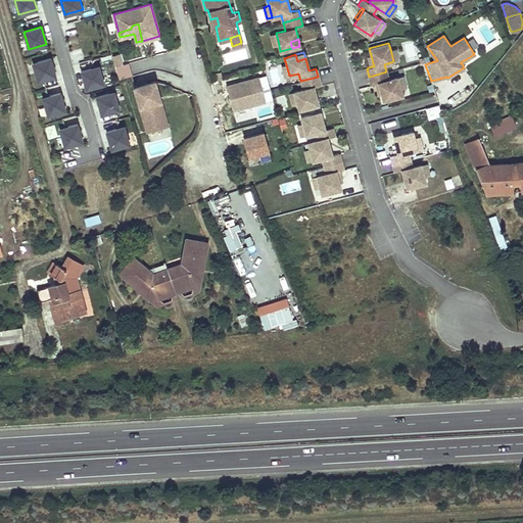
[(121,64),(119,56),(111,58),(113,66),(121,64)]
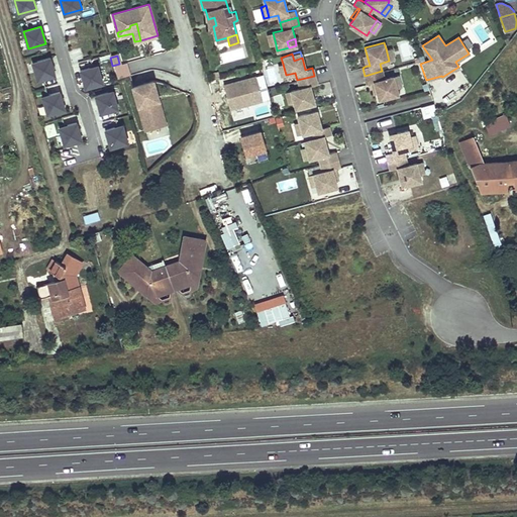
[(49,58),(31,63),(36,80),(55,75),(49,58)]
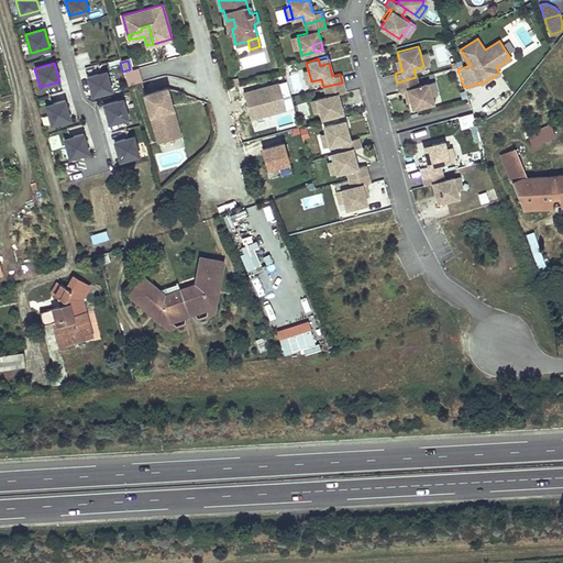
[(111,90),(106,72),(87,77),(92,96),(111,90)]
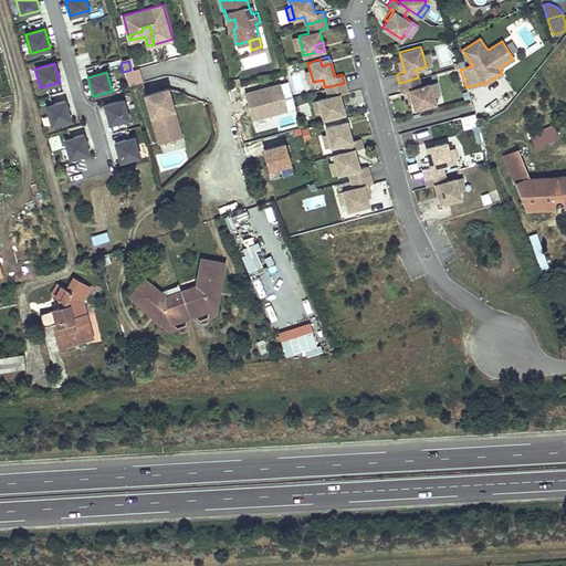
[(409,88),(412,102),(415,108),(436,103),(433,96),(430,83),(420,85),(418,77),(399,83),(401,92),(406,91),(409,88)]
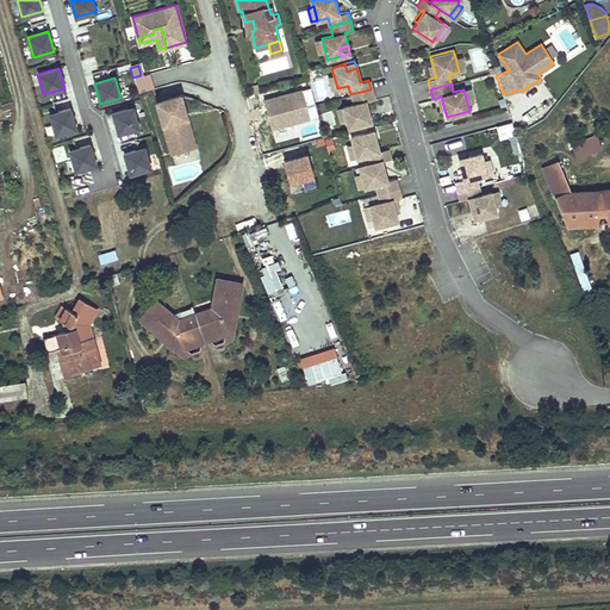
[(306,116),(299,87),(261,98),(268,126),(306,116)]
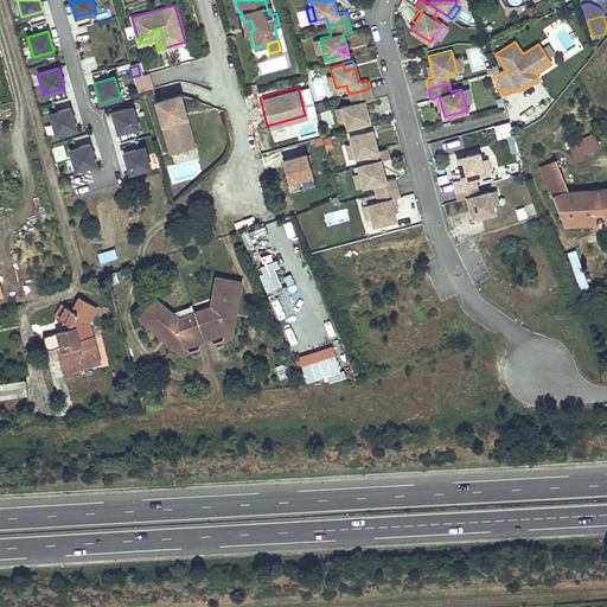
[(467,88),(461,89),(465,103),(471,101),(467,88)]
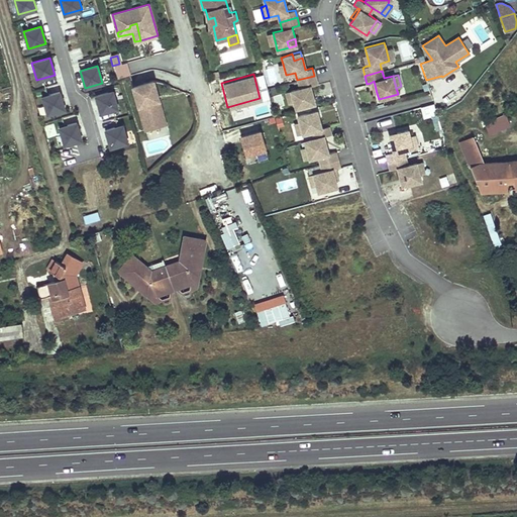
[(317,83),(314,76),(297,80),(299,88),(290,90),(294,102),(295,108),(306,105),(305,99),(312,97),(309,85),(317,83)]
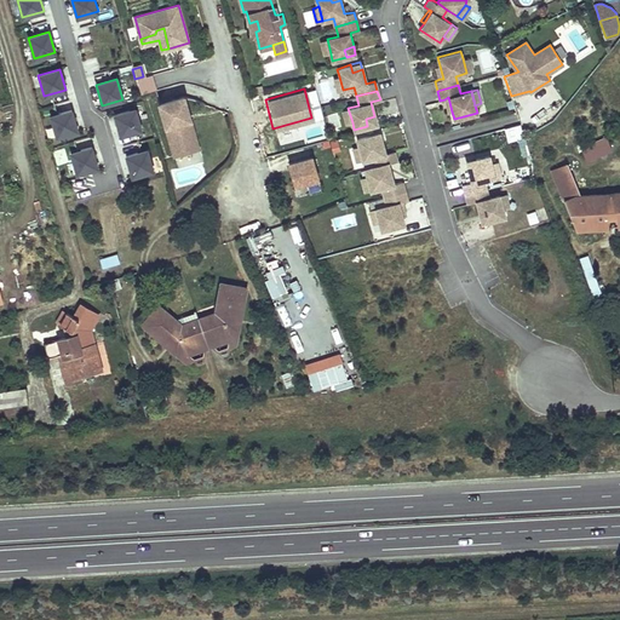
[(172,154),(196,148),(182,97),(158,103),(172,154)]
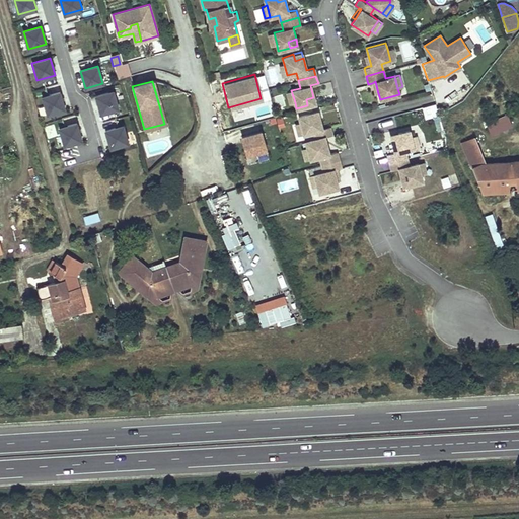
[(295,102),(291,90),(287,92),(290,103),(295,102)]
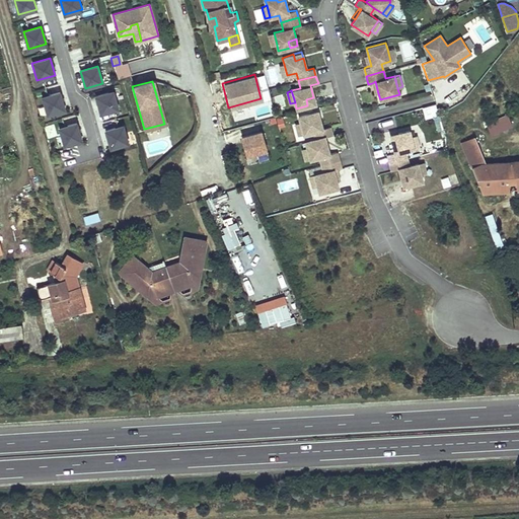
[(118,108),(113,91),(95,96),(100,114),(118,108)]
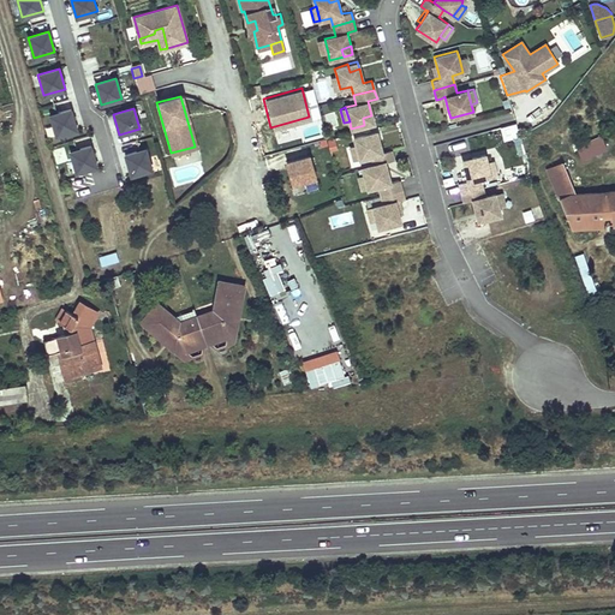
[(70,109),(49,115),(55,136),(76,130),(70,109)]
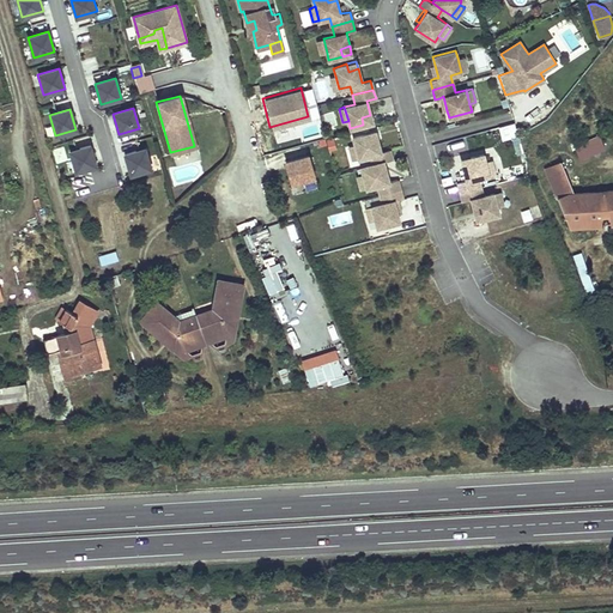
[(372,122),(370,115),(362,117),(363,125),(372,122)]
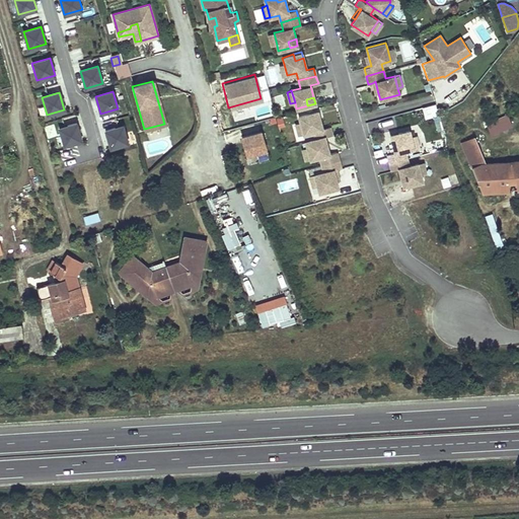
[(435,105),(423,109),(426,120),(438,117),(435,105)]
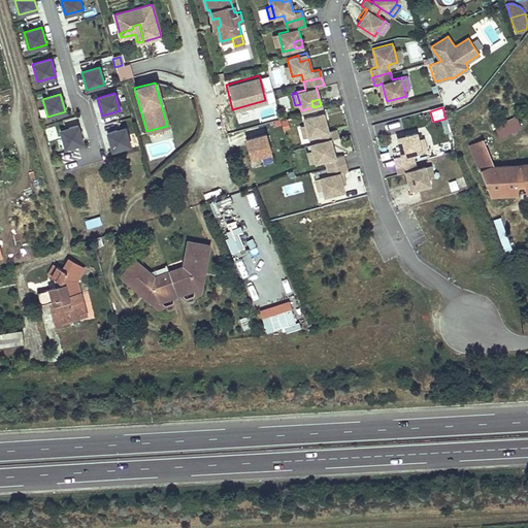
[(315,116),(317,122),(325,120),(323,112),(315,116)]
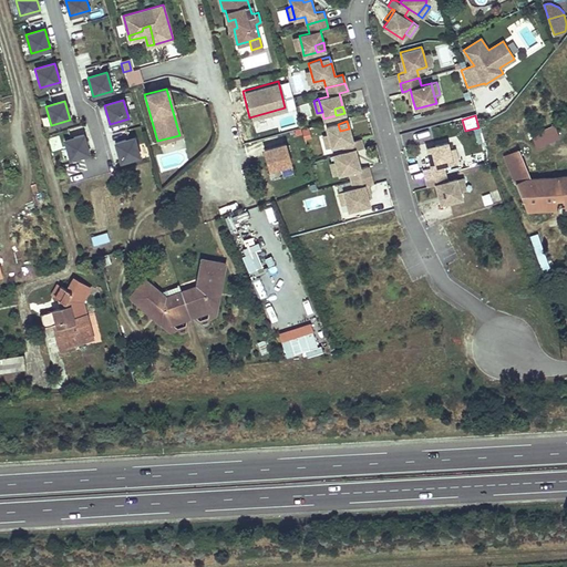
[(346,152),(354,150),(362,147),(360,138),(352,141),(349,129),(340,131),(338,124),(326,127),(328,134),(331,146),(341,144),(343,152),(346,152)]
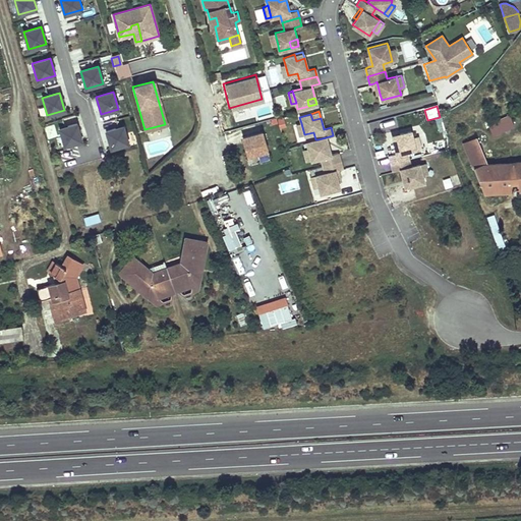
[(513,125),(509,116),(487,124),(491,134),(513,125)]
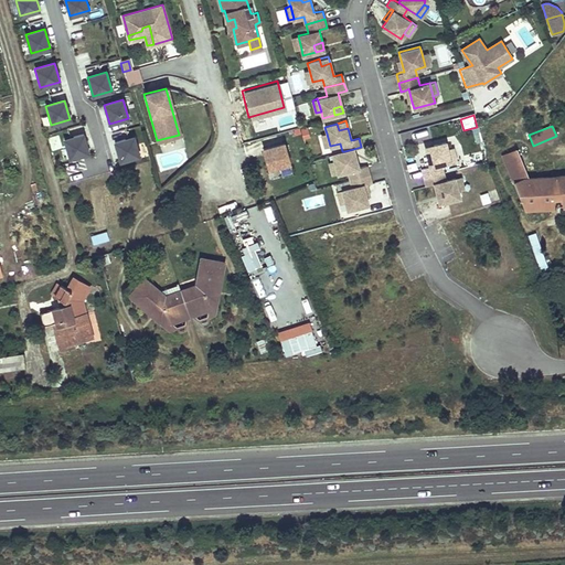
[(308,129),(300,130),(304,144),(311,141),(308,129)]
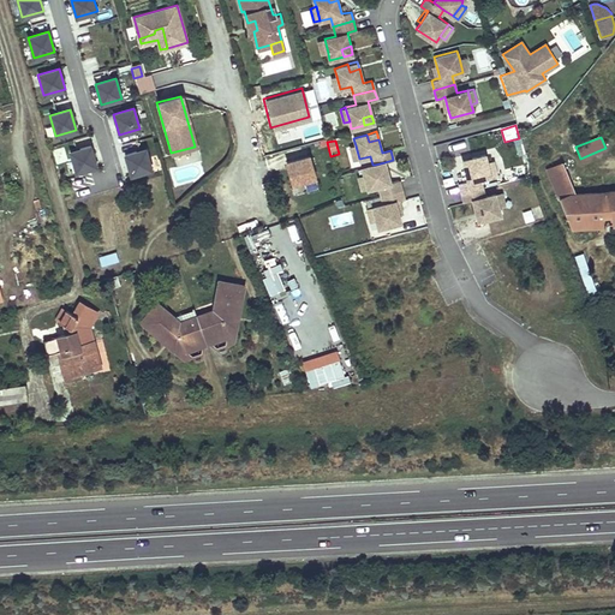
[(96,167),(90,145),(69,151),(75,173),(96,167)]
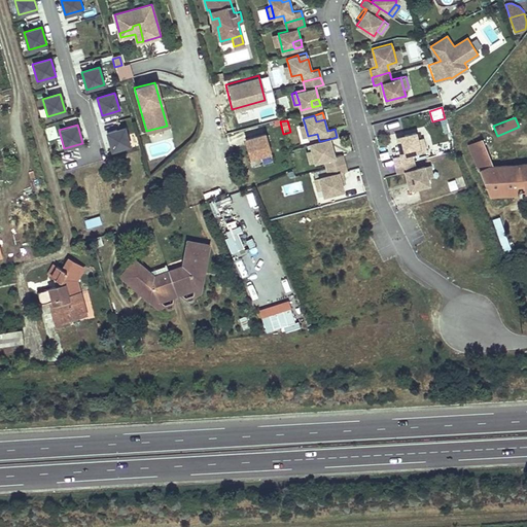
[(303,138),(308,136),(305,125),(300,126),(303,138)]
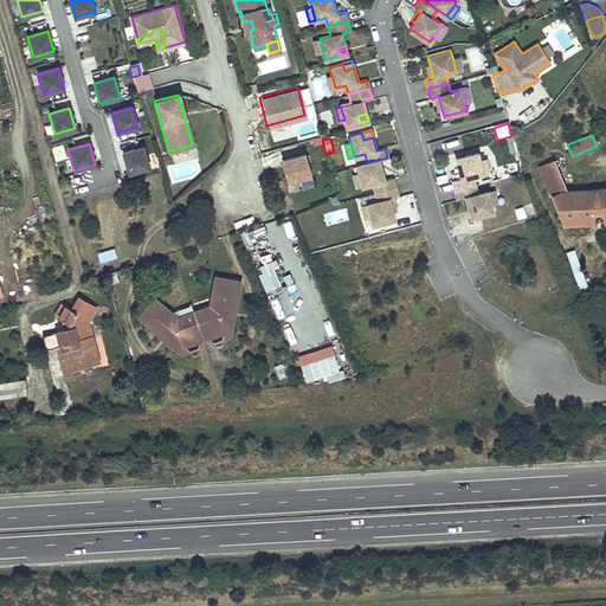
[(149,167),(143,147),(122,153),(128,173),(149,167)]
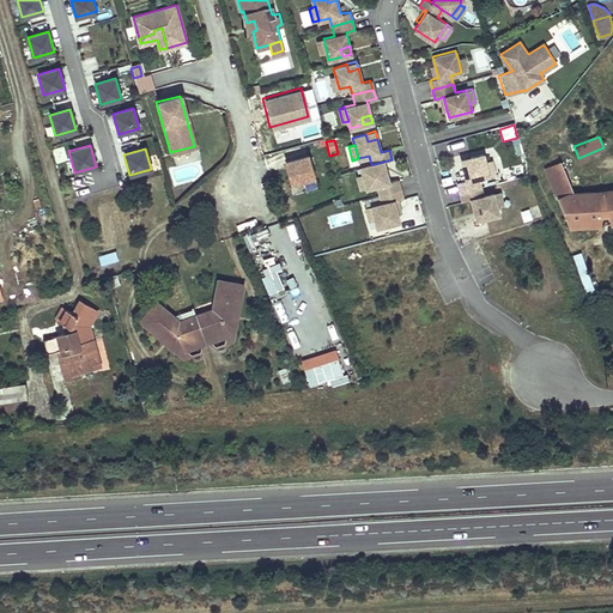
[(457,182),(460,192),(480,187),(478,177),(489,174),(485,161),(484,153),(469,157),(472,164),(462,167),(466,180),(457,182)]
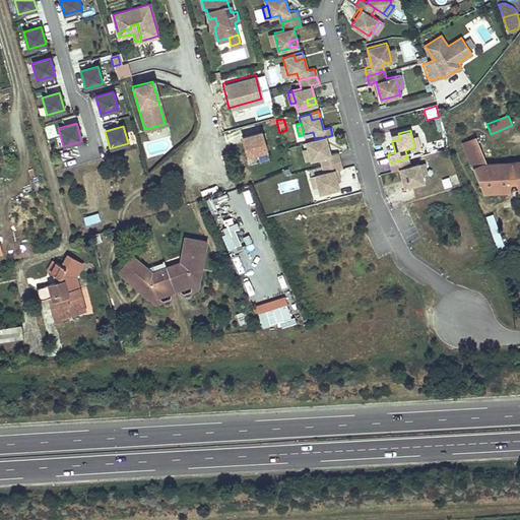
[(261,132),(241,138),(247,156),(266,150),(261,132)]
